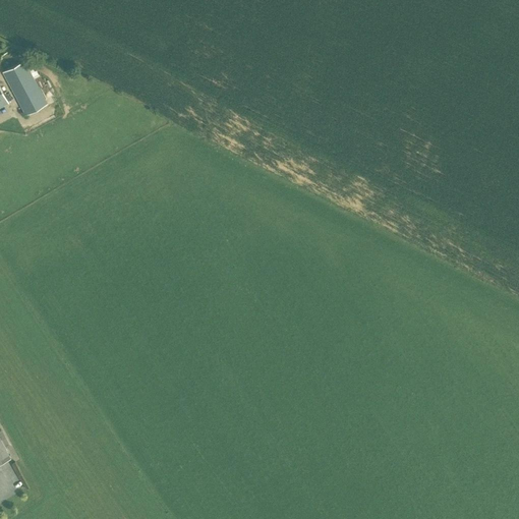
[(23,116),(46,105),(22,61),(1,73),(23,116)]
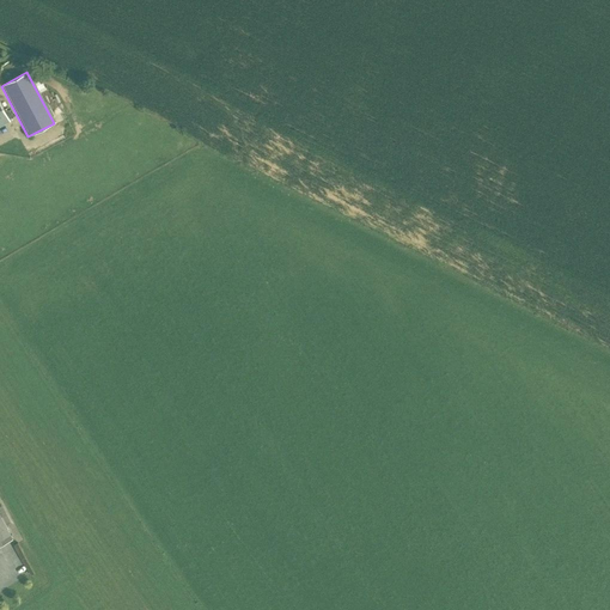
[(43,79),(48,92),(54,91),(49,78),(43,79)]
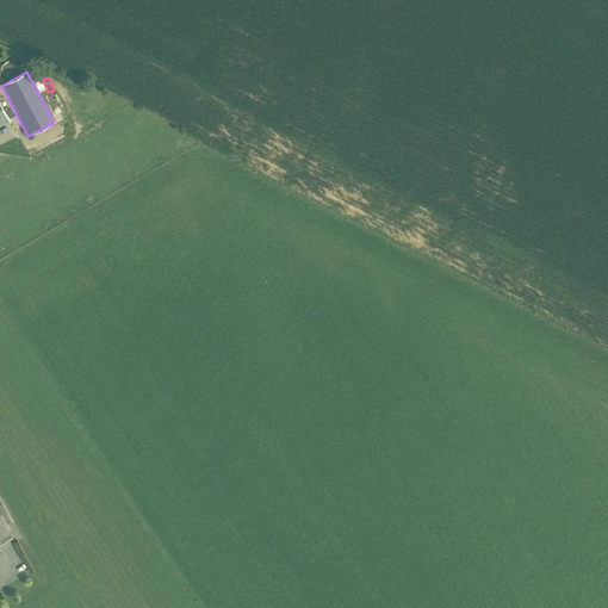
[(68,100),(81,98),(79,84),(66,86),(68,100)]
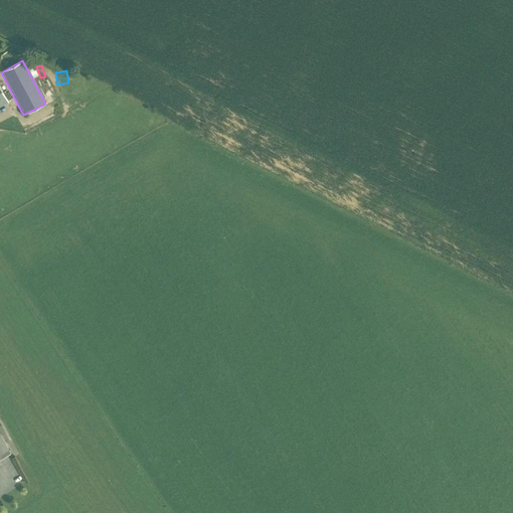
[(6,114),(15,110),(13,106),(4,110),(6,114)]
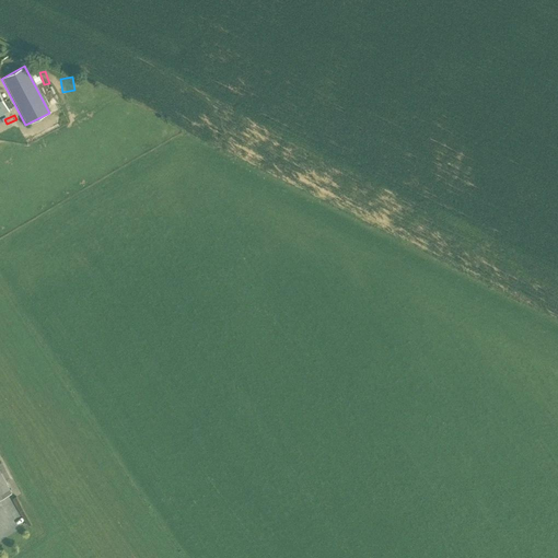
[(0,499),(10,495),(4,484),(9,480),(0,464),(0,499)]
